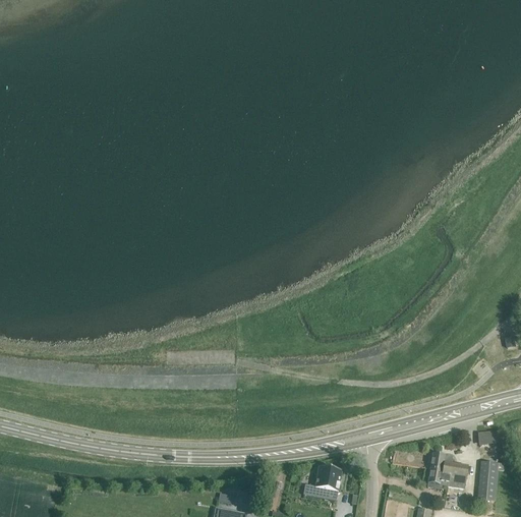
[(508,348),(516,346),(514,337),(506,338),(508,348)]
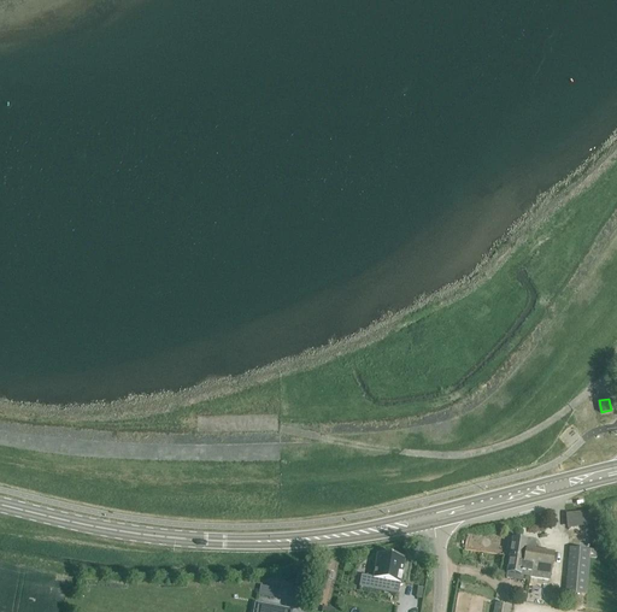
[(566,511),(568,527),(594,523),(593,507),(566,511)]
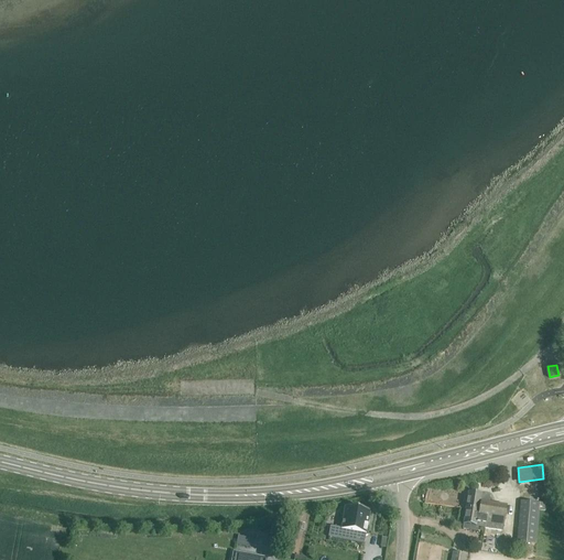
[(486,514),(485,525),(502,528),(506,504),(488,501),(489,493),(468,490),(466,506),(478,508),(478,513),(486,514)]
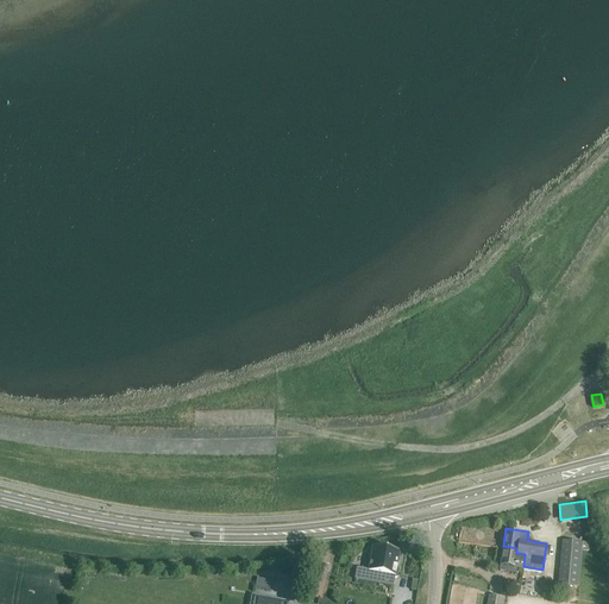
[(559,579),(575,580),(579,582),(583,548),(590,548),(591,540),(578,539),(578,541),(563,539),(559,579)]
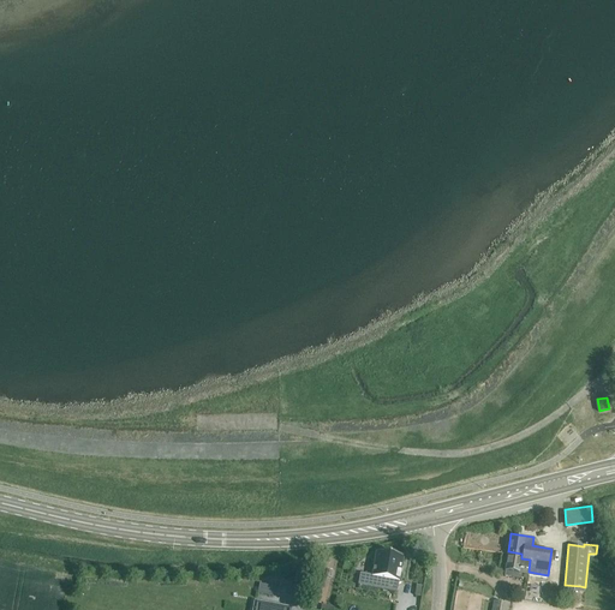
[(371,574),(399,579),(402,555),(376,550),(371,574)]
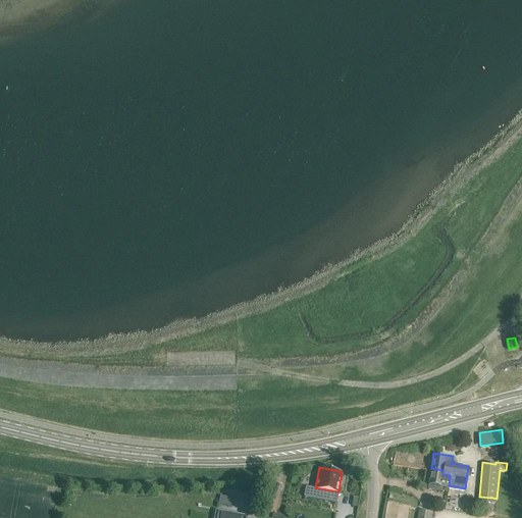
[(428,482),(436,484),(435,488),(441,489),(442,484),(449,485),(450,475),(442,474),(442,470),(431,468),(428,482)]
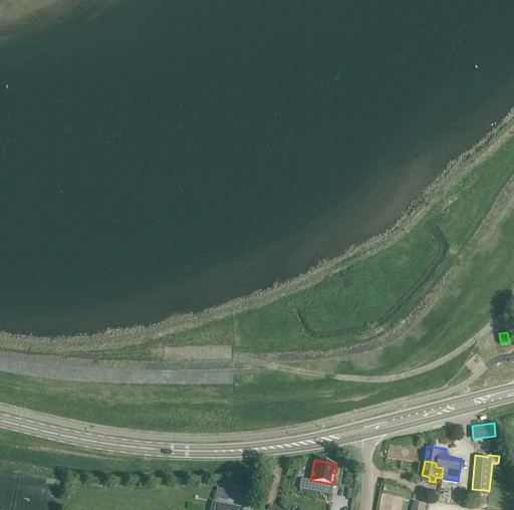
[(300,482),(299,489),(331,495),(332,487),(333,484),(310,480),(301,478),(300,482)]
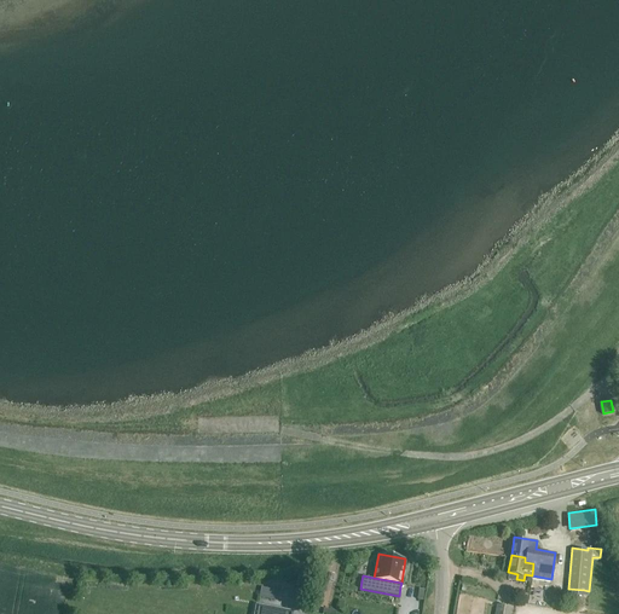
[(261,585),(259,595),(275,597),(277,588),(261,585)]
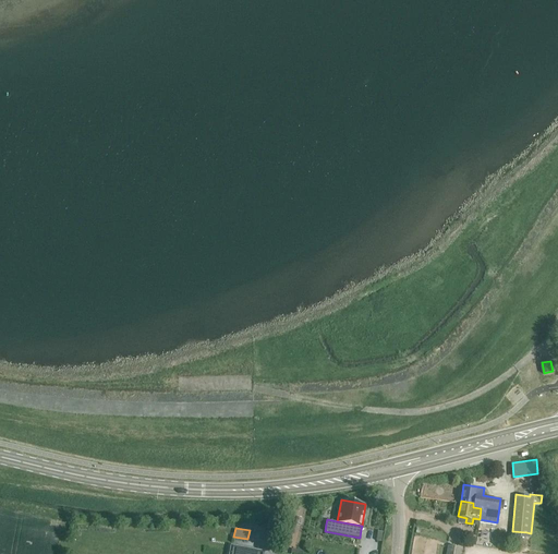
[(231,543),(228,553),(264,553),(265,550),(231,543)]
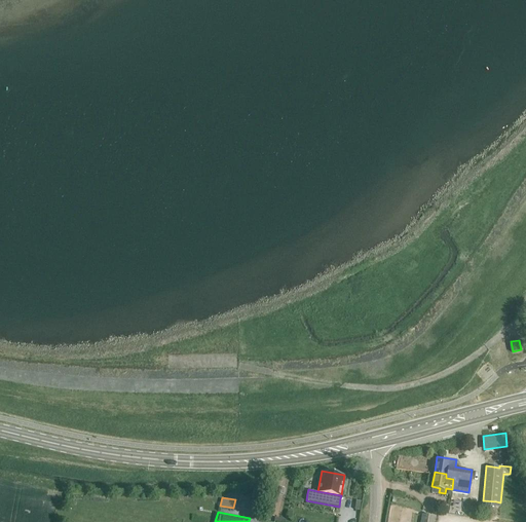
All buildings are outlined.
